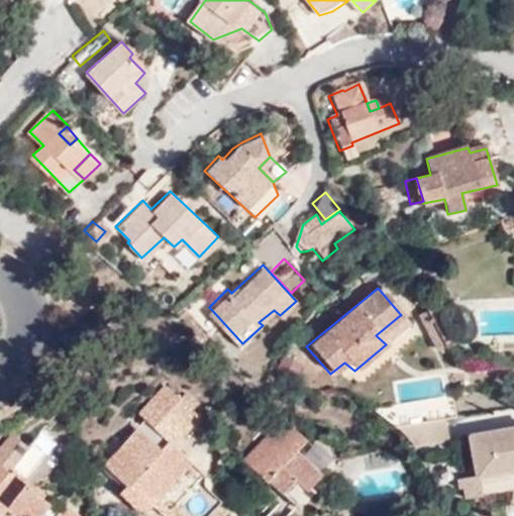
[(424,312),(442,348),(453,342),(435,306),(424,312)]
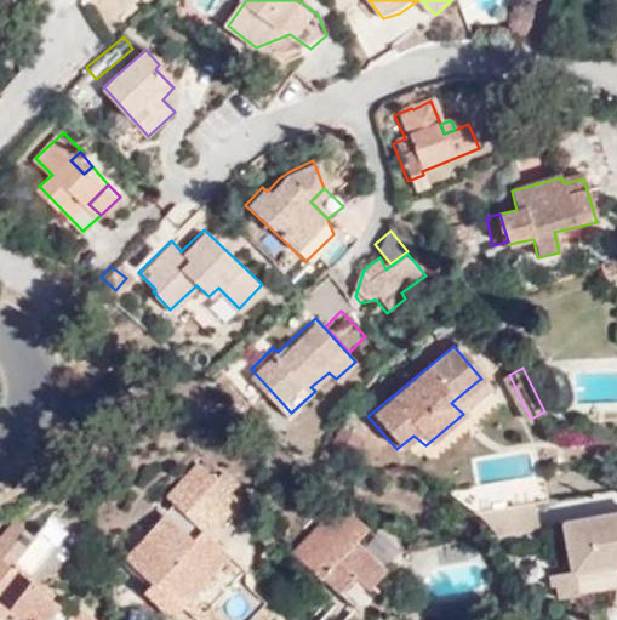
[(519,425),(531,419),(509,375),(497,380),(519,425)]
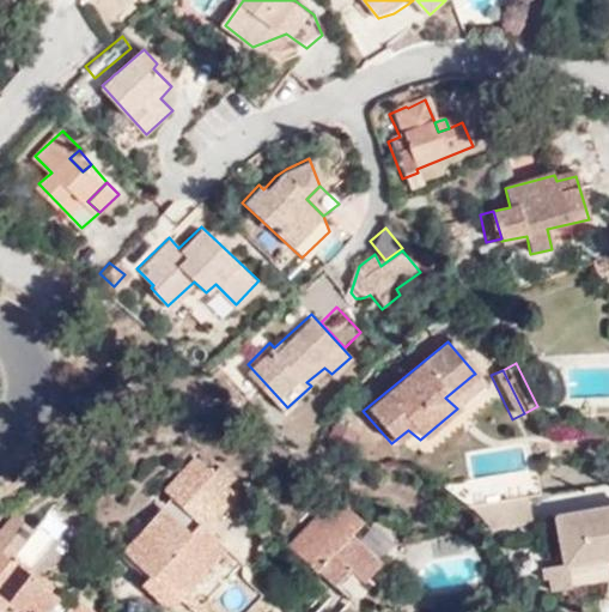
[(483,388),(473,375),(445,398),(457,408),(483,388)]
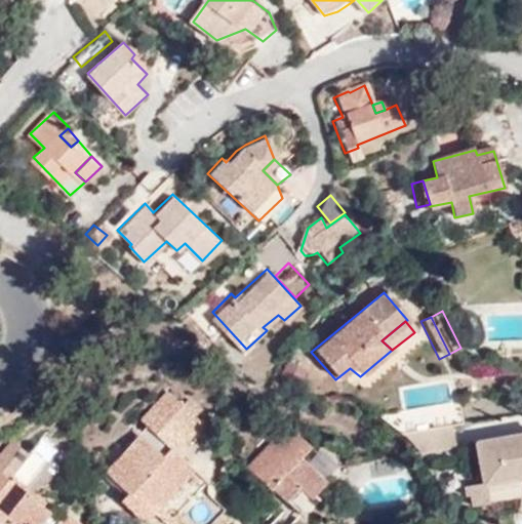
[(202,431),(195,424),(183,411),(171,400),(146,426),(150,430),(139,439),(130,429),(114,444),(117,448),(124,456),(114,467),(111,471),(132,493),(125,498),(123,501),(134,514),(150,498),(160,508),(194,475),(177,456),(202,431)]
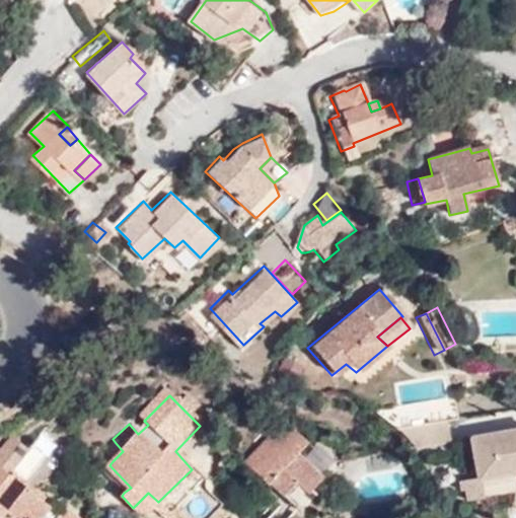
[(394,408),(367,411),(385,430),(393,429),(413,426),(443,421),(452,420),(450,398),(439,400),(394,408)]
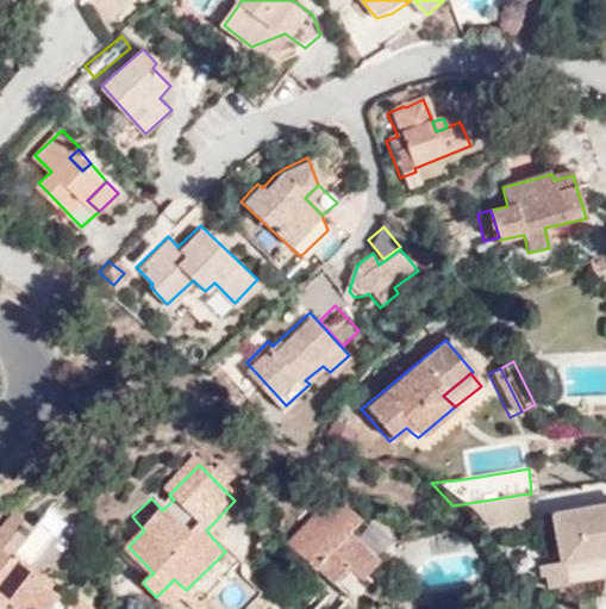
[(212,478),(226,492),(236,484),(220,471),(212,478)]
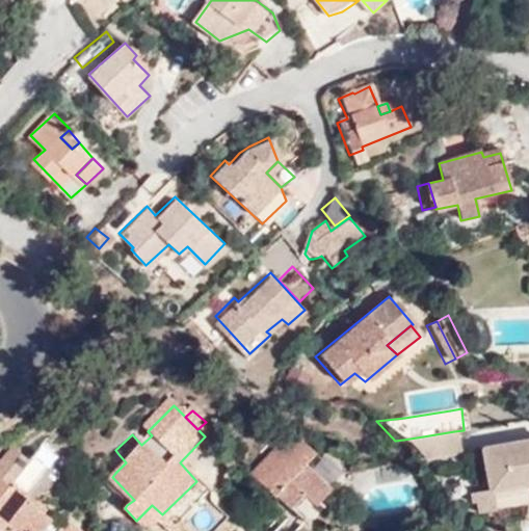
[(297,431),(249,470),(266,488),(280,476),(288,484),(280,490),(302,515),(324,498),(320,492),(331,485),(305,457),(313,450),(297,431)]
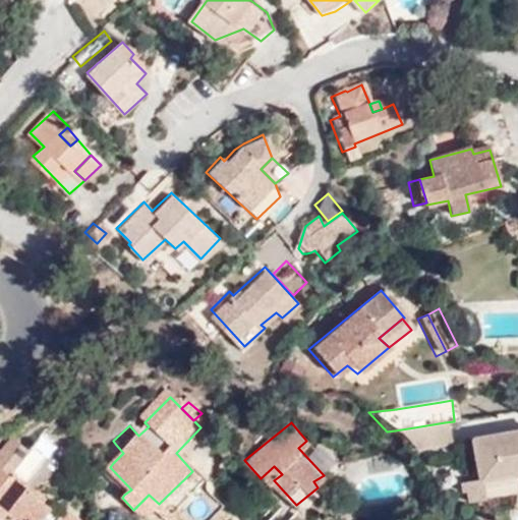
[(447,447),(445,422),(414,427),(419,450),(447,447)]
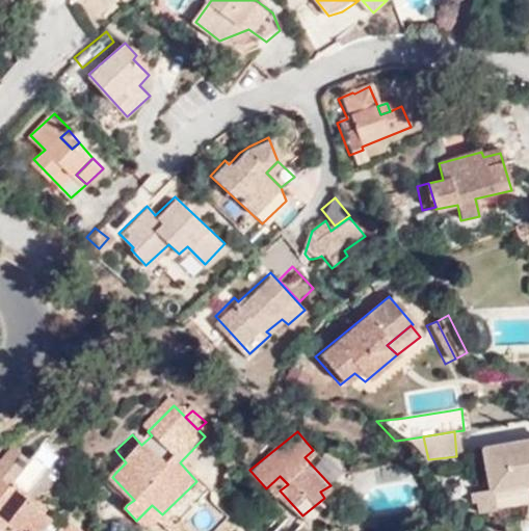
[(423,436),(403,440),(421,460),(428,459),(423,436)]
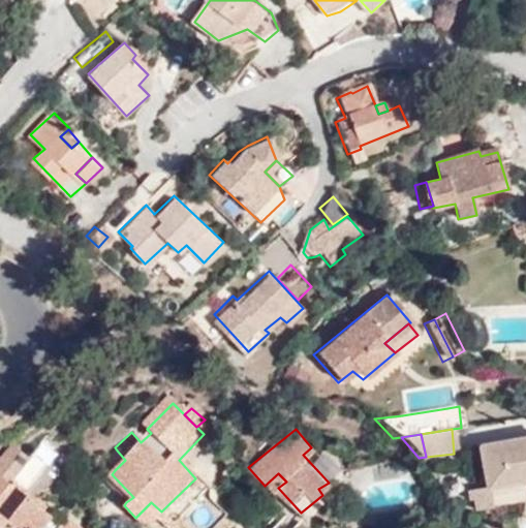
[(489,487),(525,480),(525,437),(516,439),(481,452),(486,486),(486,487),(489,487)]
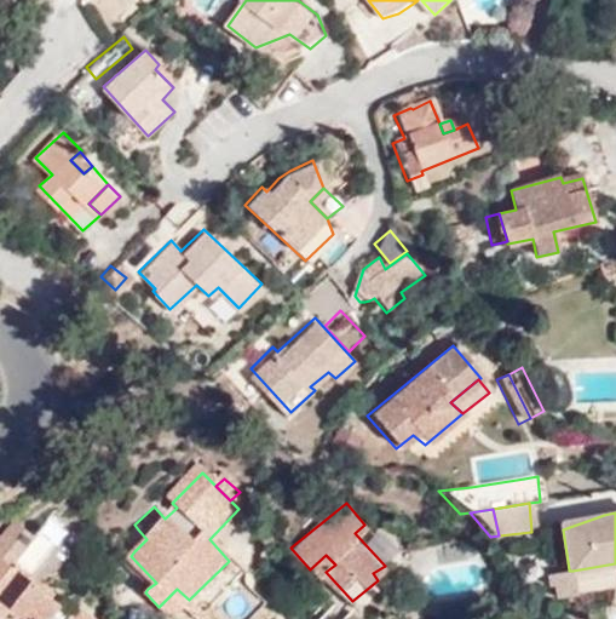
[(563,529),(604,515),(562,522),(563,529)]
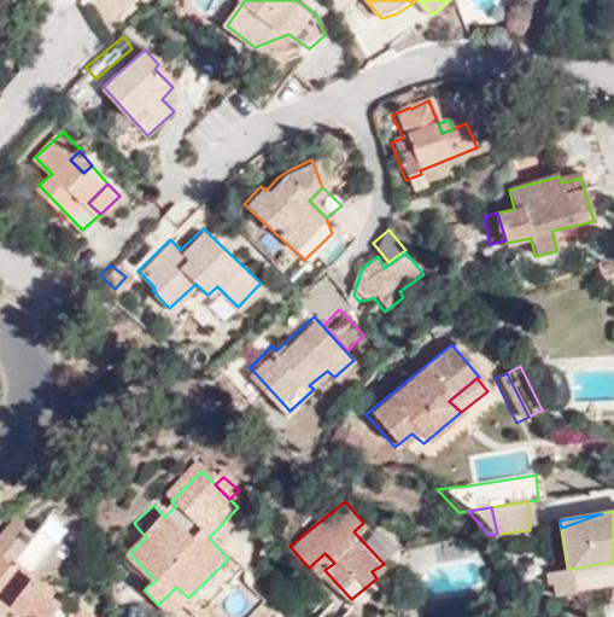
[(0,558),(7,564),(31,535),(12,518),(0,533),(0,558)]
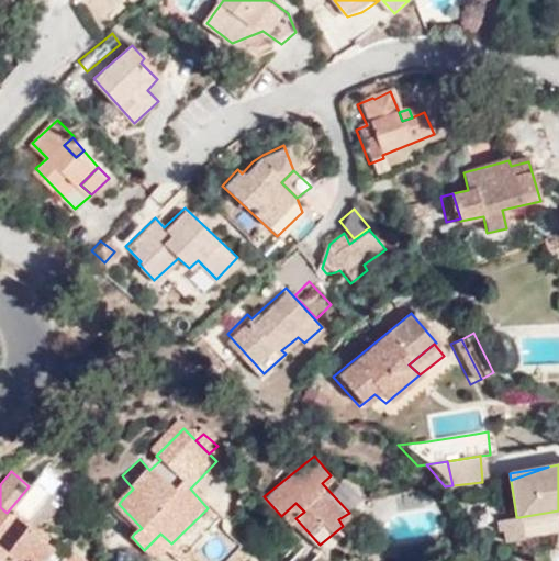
[(133,489),(125,480),(113,492),(122,500),(133,489)]
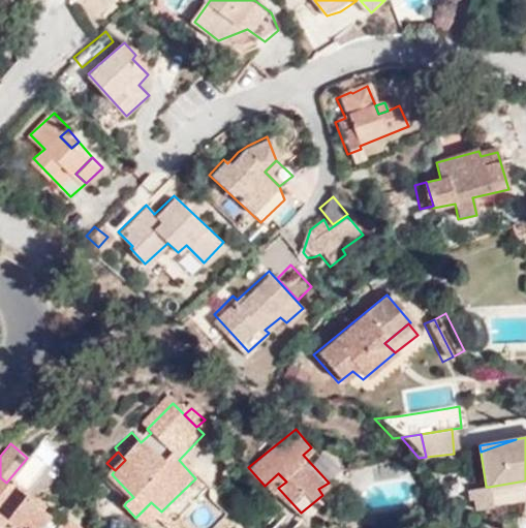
[(105,480),(126,502),(133,497),(112,474),(105,480)]
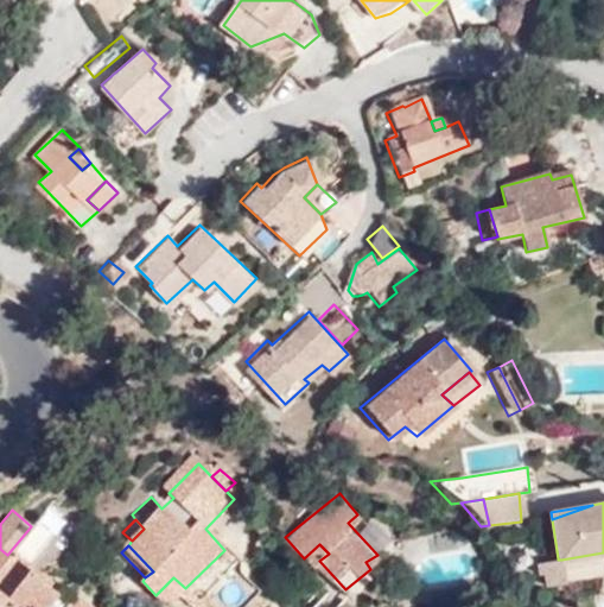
[(39,606),(53,592),(30,573),(27,576),(23,571),(24,569),(27,566),(11,552),(8,555),(7,555),(0,549),(0,599),(1,598),(13,606),(39,606)]
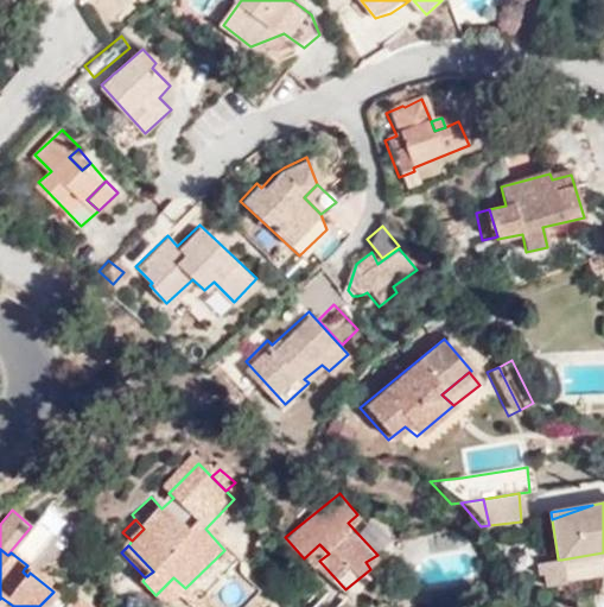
[(544,585),(565,581),(561,560),(558,560),(558,558),(535,563),(536,574),(541,573),(544,585)]
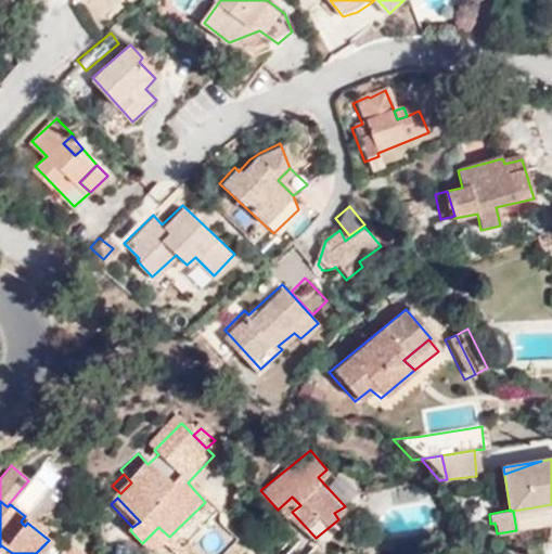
[(152,553),(169,537),(158,527),(142,543),(152,553)]
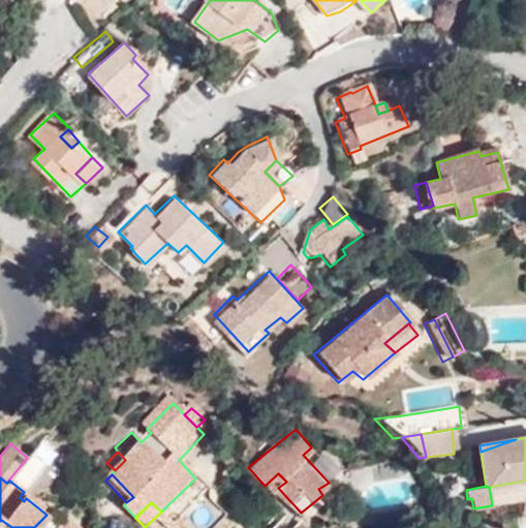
[(282,507),(258,527),(284,527),(295,521),(282,507)]
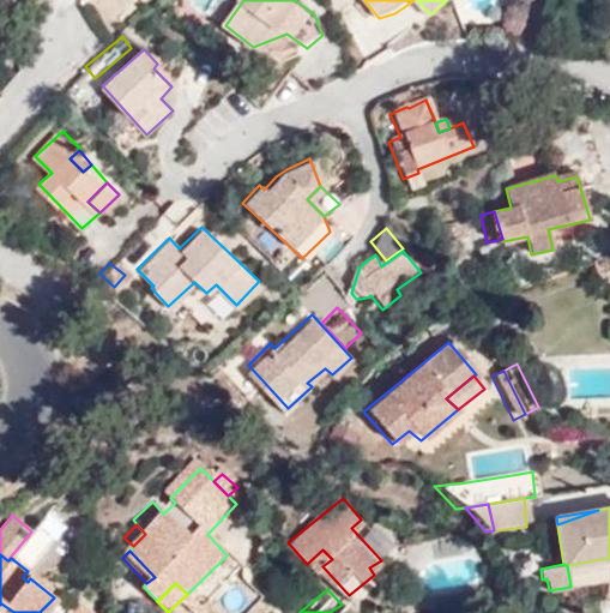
[(62,612),(72,602),(59,590),(54,598),(40,612),(62,612)]
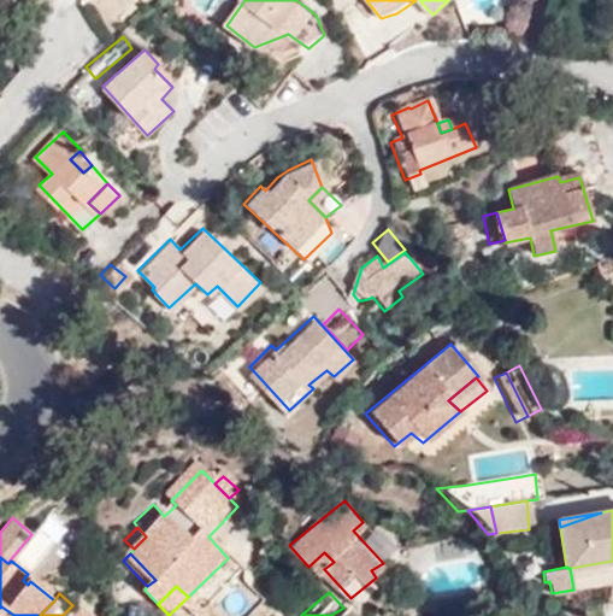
[(90,615),(75,603),(72,605),(63,615),(90,615)]
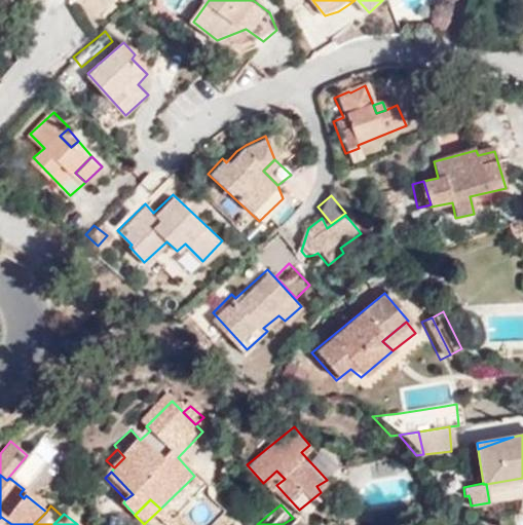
[(176,524),(166,516),(160,523),(162,524),(176,524)]
